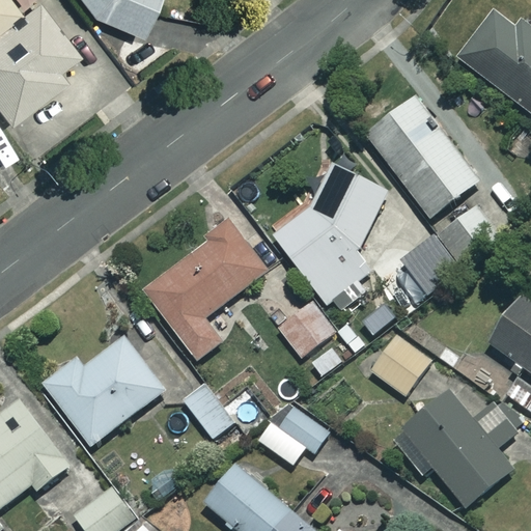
[(12,18),(0,0),(0,122),(1,124),(59,82),(52,72),(71,57),(32,4),(12,18)]
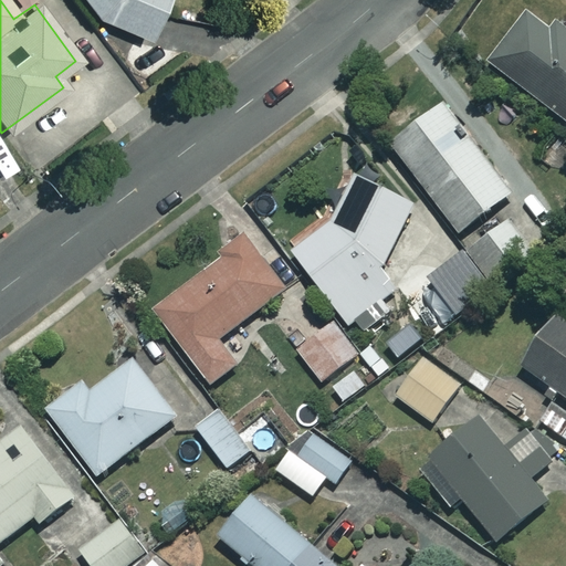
[(81,0),(95,17),(143,38),(158,0),(81,0)]
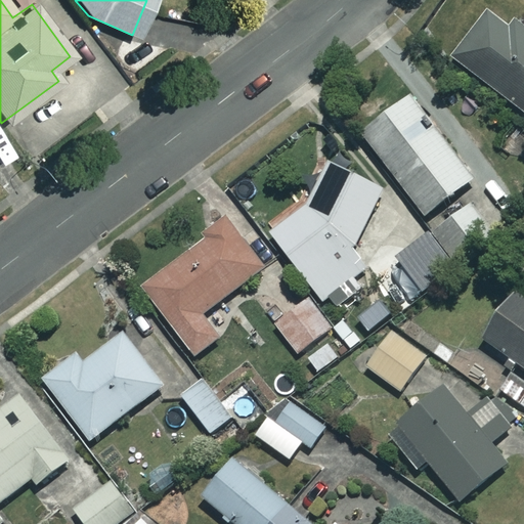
[(508,32),(485,16),(452,61),(523,112),(523,32),(513,25),(508,32)]
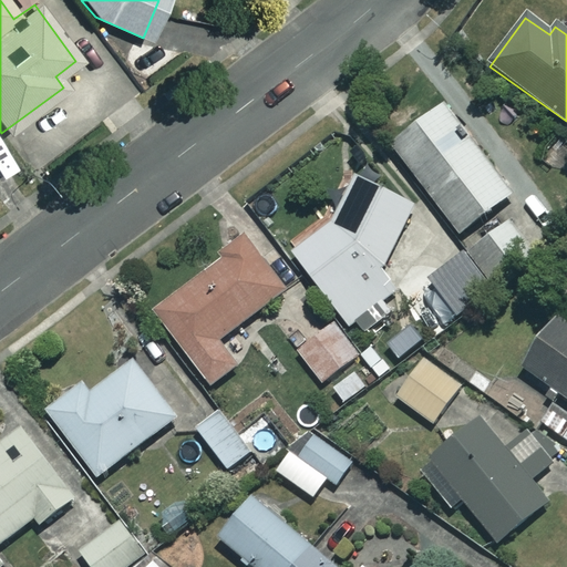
[(511,195),(442,105),(389,145),(457,236),(511,195)]
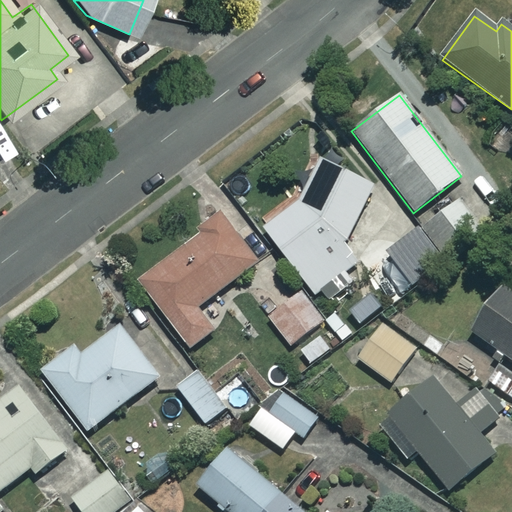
[(373,188),(323,162),(304,197),(262,230),(314,296),(357,262),(343,244),(373,188)]
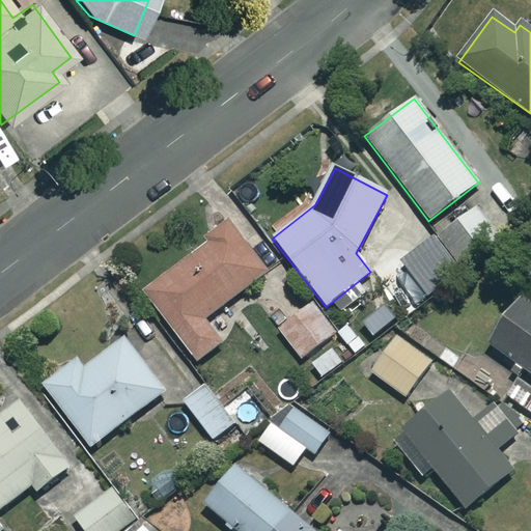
[(503,241),(474,207),(437,240),(466,274),(503,241)]
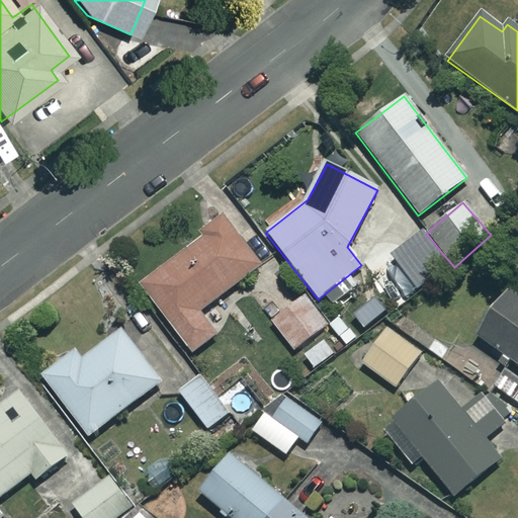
[(262,264),(226,214),(204,231),(207,235),(140,285),(191,354),(216,336),(198,312),(262,264)]
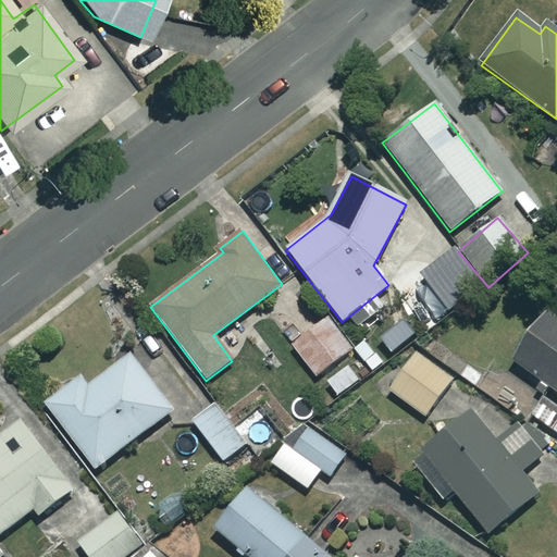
[(556,325),(543,317),(510,364),(556,395),(556,425),(554,432),(556,434),(556,325)]
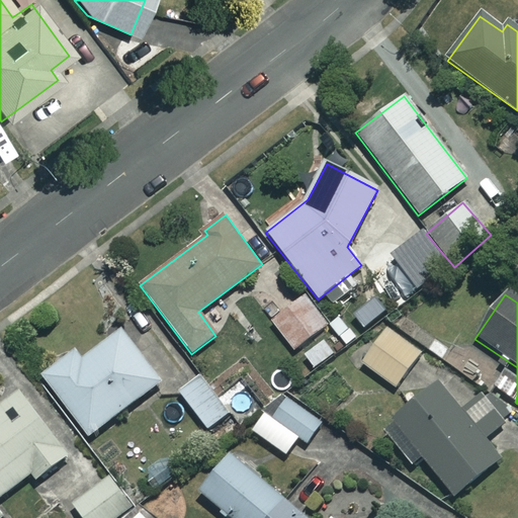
[(325,327),(304,297),(270,322),(292,351),(325,327)]
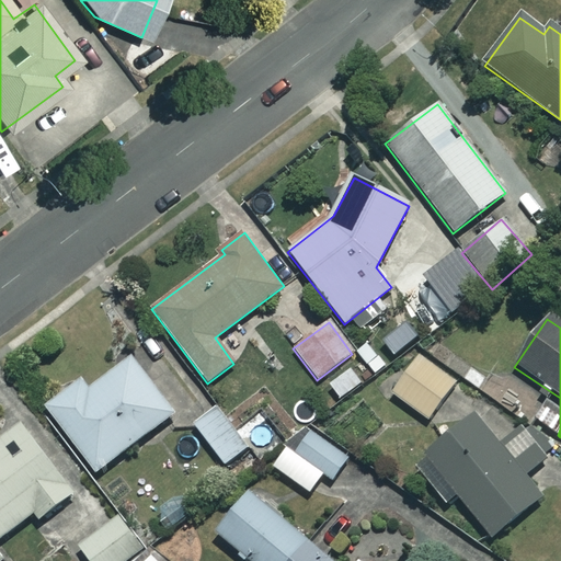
[(454,382),(419,357),(391,395),(426,420),(454,382)]
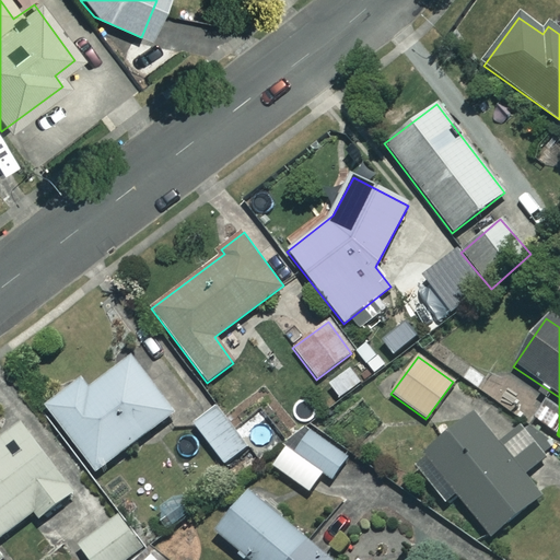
[(172,415),(129,359),(88,389),(81,381),(46,407),(95,473),(172,415)]
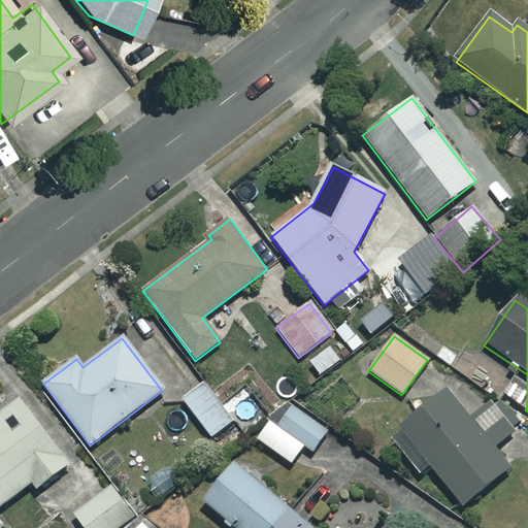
[(233,422),(202,382),(180,399),(210,438),(233,422)]
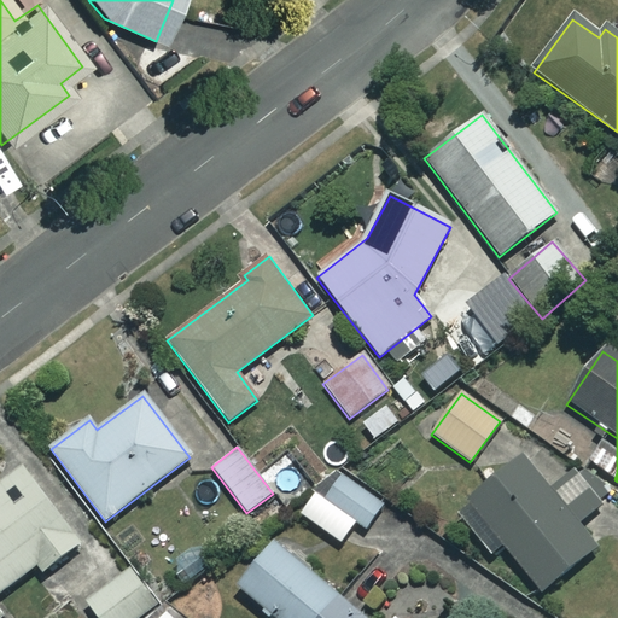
[(555,495),(523,456),(455,513),(489,553),(499,544),(541,594),(595,547),(577,525),(601,505),(577,476),(555,495)]
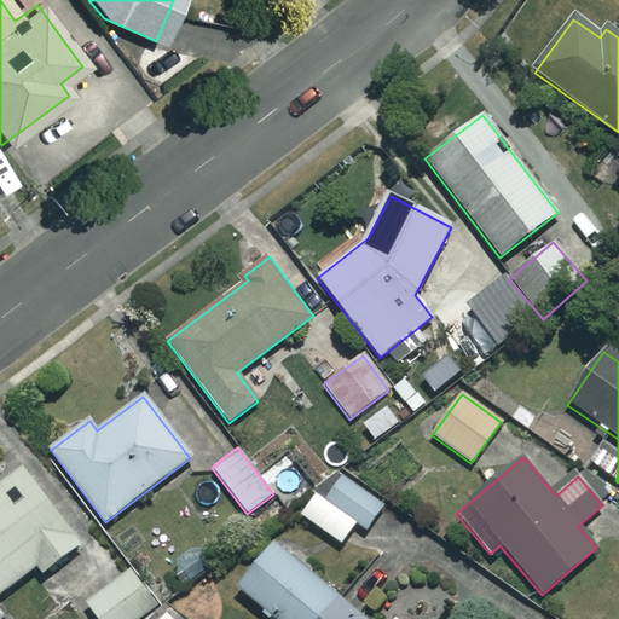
[(0,591),(36,567),(41,573),(79,547),(23,469),(0,485),(0,618),(1,618),(9,614),(0,601),(0,591)]
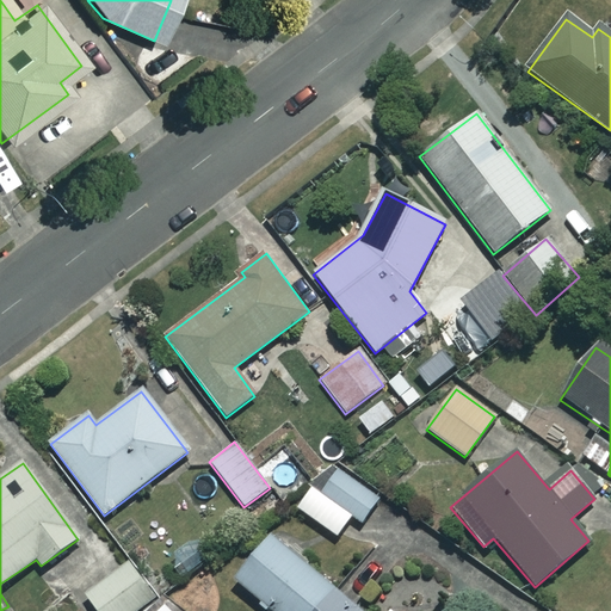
[(378,498),(339,469),(322,492),(313,486),(296,510),(335,538),(352,516),(360,522),(378,498)]
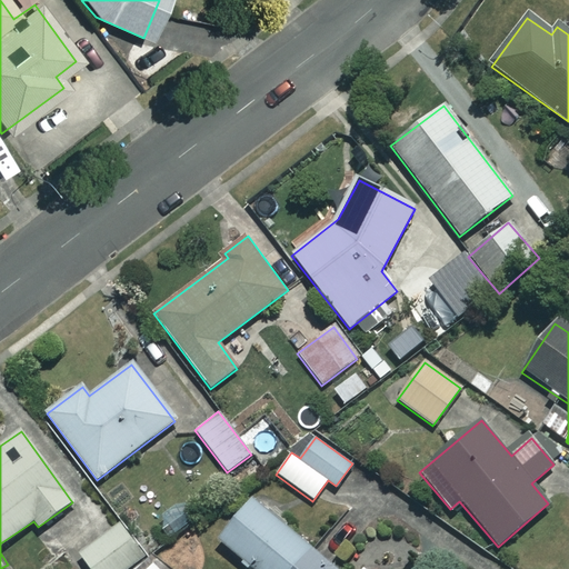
[(362,568),(333,568),(252,502),(219,543),(249,568),(362,568)]
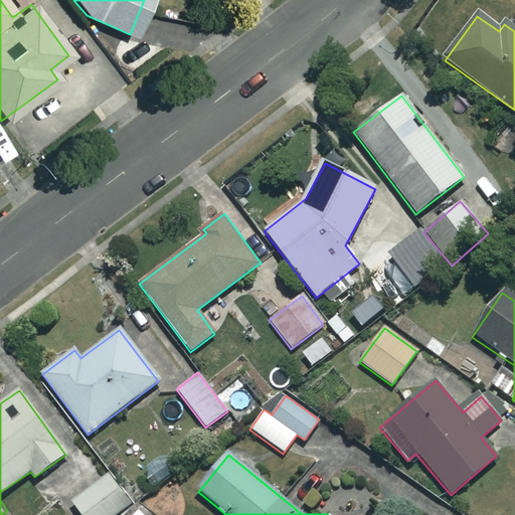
[(115,514),(128,505),(107,477),(71,504),(79,514),(115,514)]
